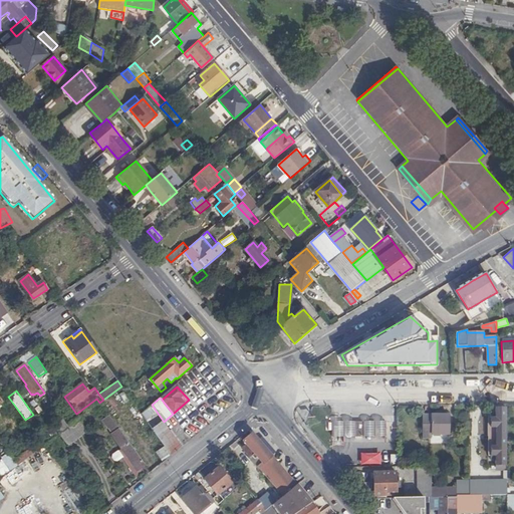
[(171,456),(182,447),(164,422),(152,405),(142,414),(164,447),(171,456)]
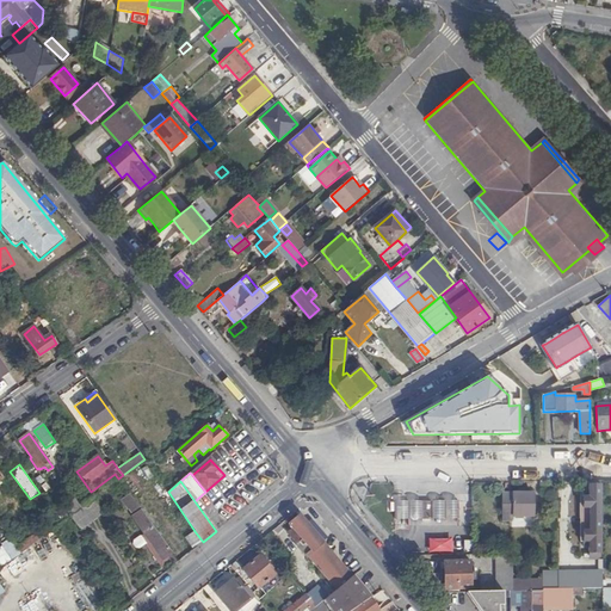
[(602,508),(602,485),(591,485),(591,492),(585,492),(585,499),(585,508),(588,508),(588,518),(588,528),(585,528),(585,537),(585,545),(591,545),(591,553),(602,553),(602,529),(602,518),(599,518),(599,508),(602,508)]
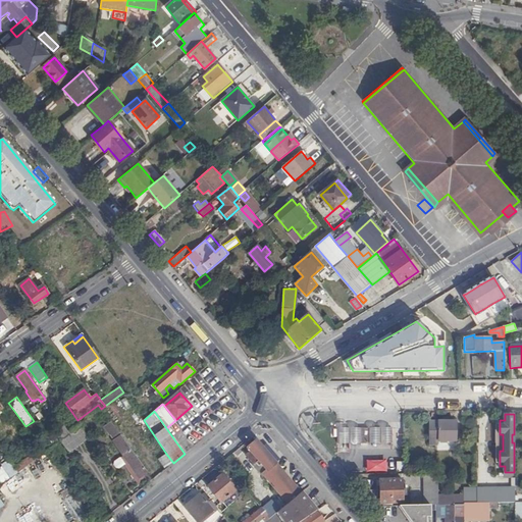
[(59,440),(72,431),(71,429),(79,424),(74,417),(66,423),(69,427),(57,437),(59,440)]
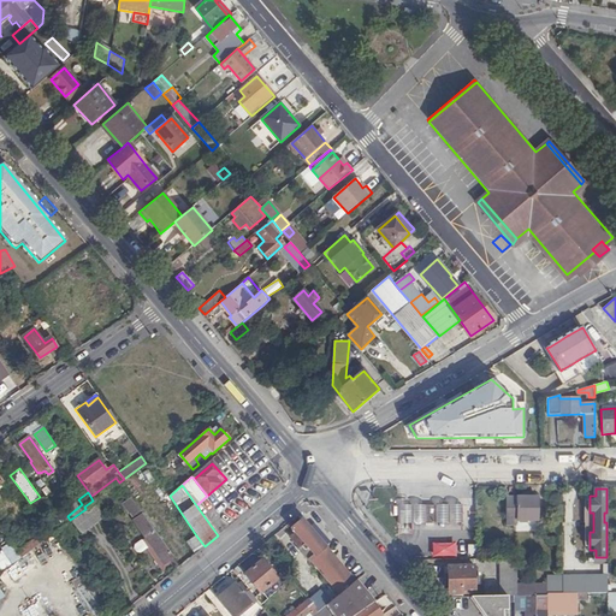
[(154,561),(163,572),(172,564),(176,569),(181,566),(169,550),(134,503),(130,497),(120,503),(128,513),(135,521),(160,557),(154,561)]
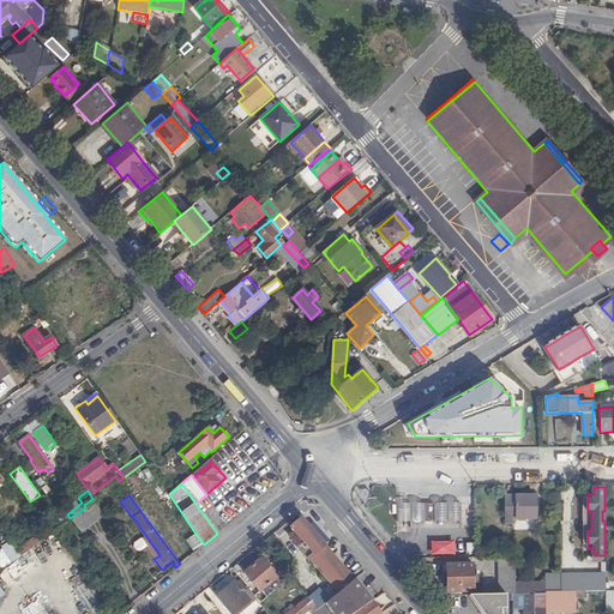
[(516,519),(516,497),(505,497),(505,523),(516,524),(516,519)]
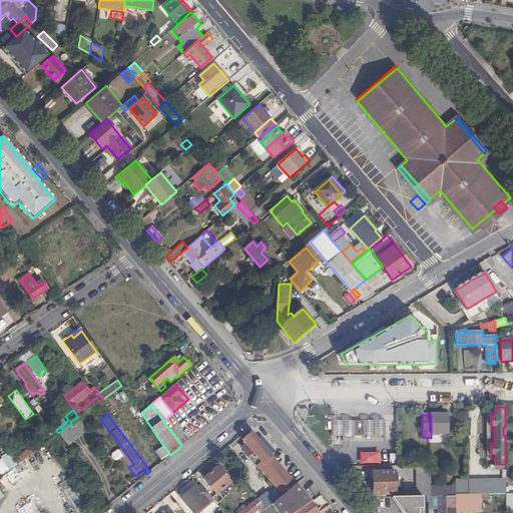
[(449,415),(431,415),(431,434),(449,433),(449,415)]
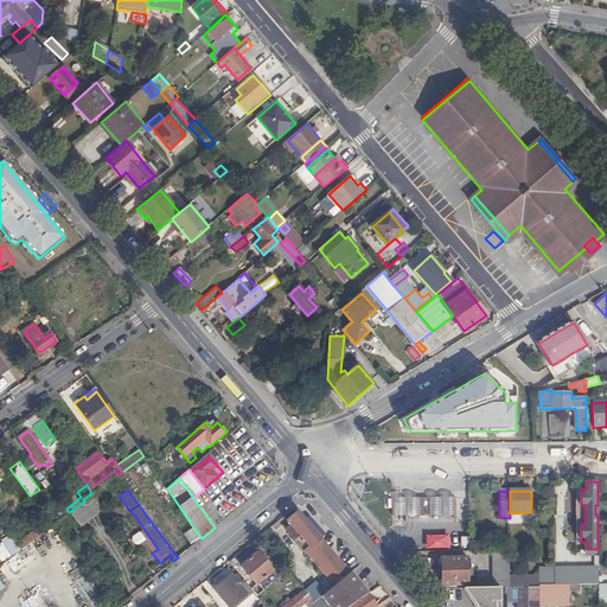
[(429,498),(429,517),(429,518),(457,517),(457,497),(429,498)]
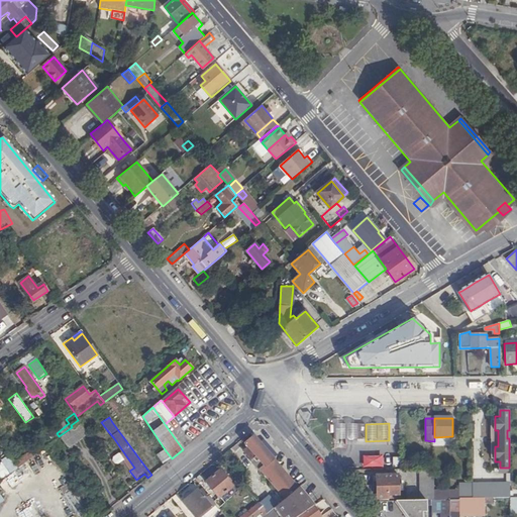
[(357,441),(366,440),(366,424),(365,425),(357,425),(357,441)]
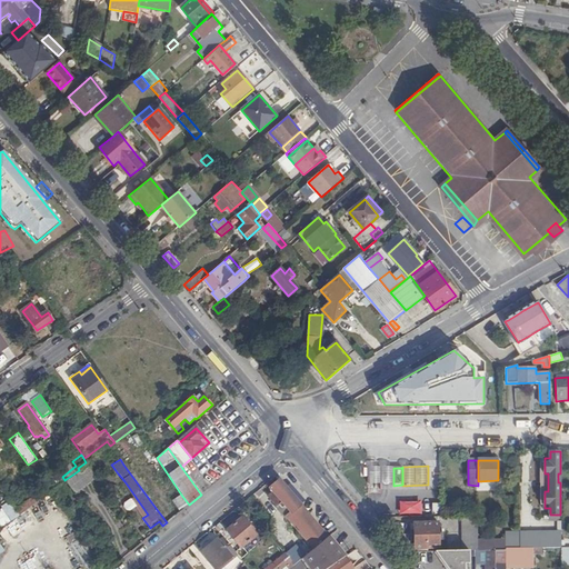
[(393,486),(393,468),(368,468),(369,487),(393,486)]
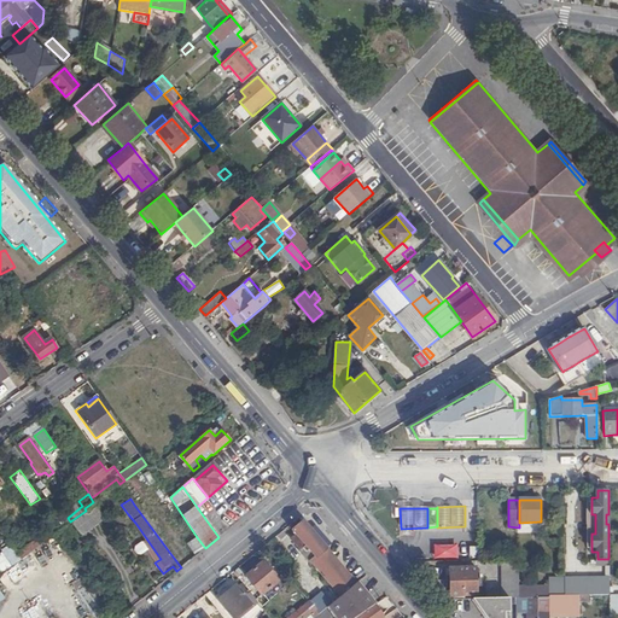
[(309,529),(303,522),(292,530),(297,535),(292,540),(299,549),(303,547),(307,551),(309,548),(316,557),(312,560),(342,595),(355,583),(326,551),(326,548),(310,529),(309,529)]
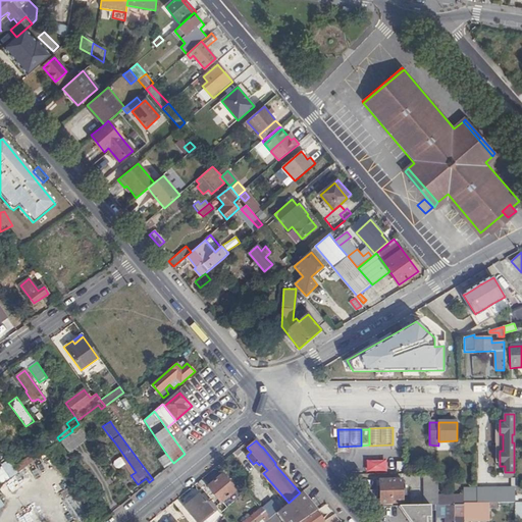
[(40,448),(36,452),(39,457),(46,451),(44,448),(42,450),(40,448)]
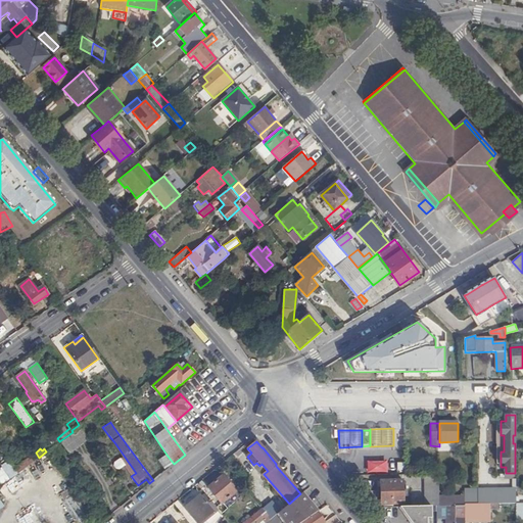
[(39,458),(36,453),(14,469),(17,474),(39,458)]
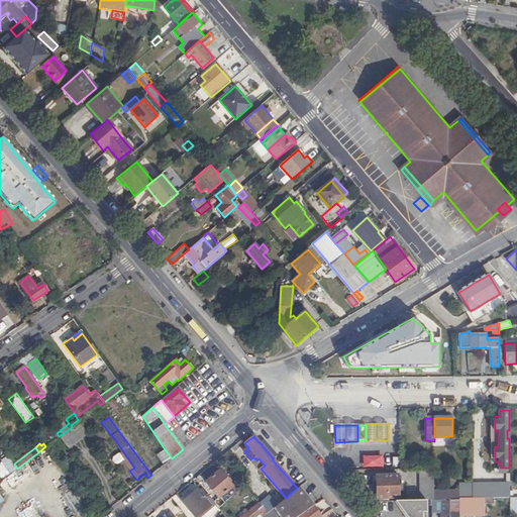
[(165,449),(157,455),(164,464),(172,458),(165,449)]
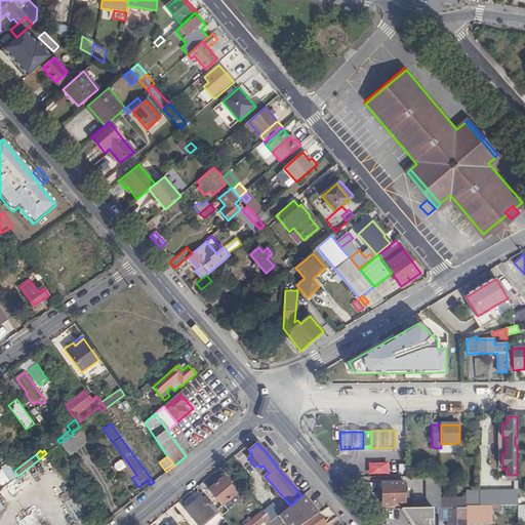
[(389,461),(367,462),(367,474),(390,474),(389,461)]
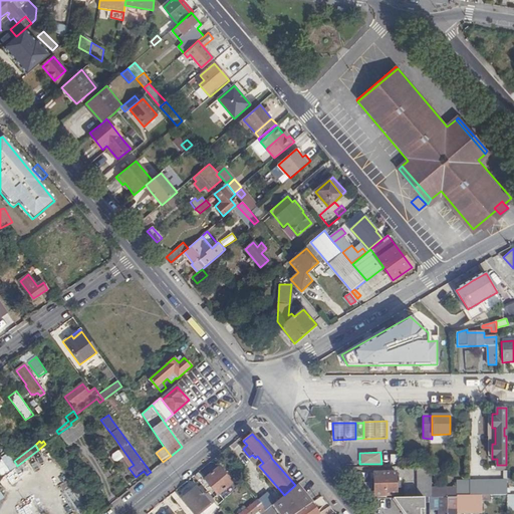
[(263,463),(257,456),(255,458),(252,455),(249,457),(258,467),(259,466),(263,463)]
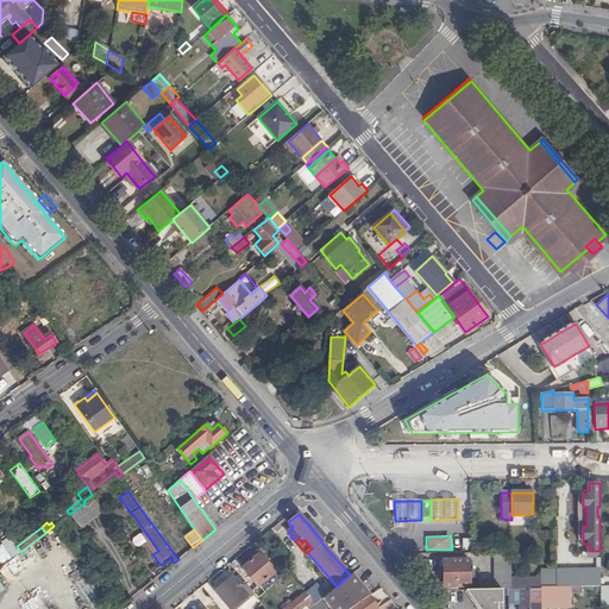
[(276,569),(261,550),(250,558),(251,560),(243,567),(258,586),(275,572),(274,571),(276,569)]
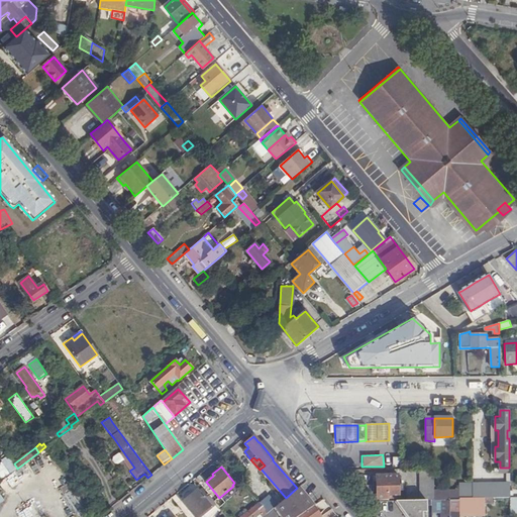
[(432,501),(435,501),(434,478),(434,469),(421,470),(422,501),(426,501),(432,501)]
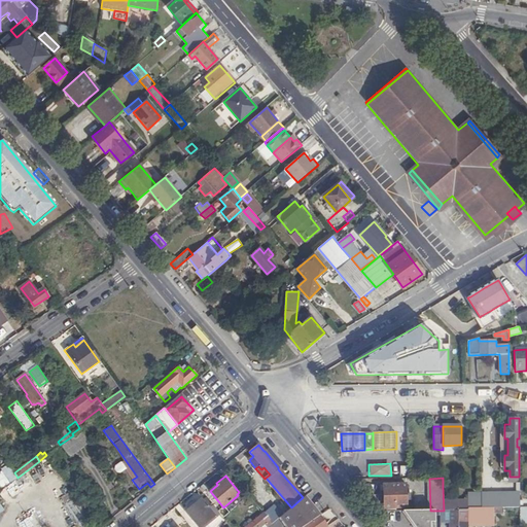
[(407,485),(384,485),(384,507),(408,507),(407,485)]
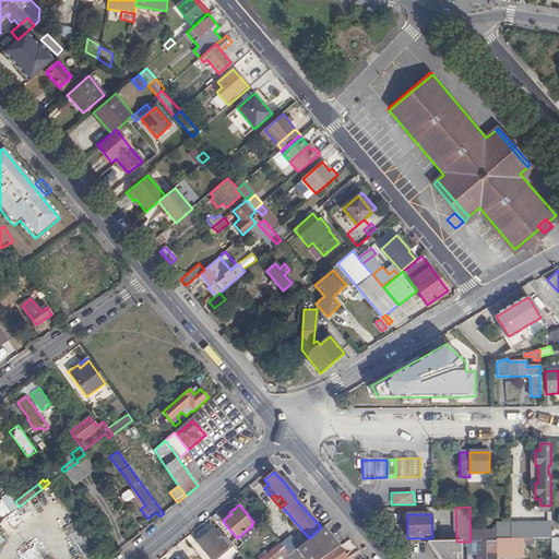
[(497,540),(497,538),(497,531),(475,531),(474,516),(470,516),(471,542),(477,542),(497,540)]
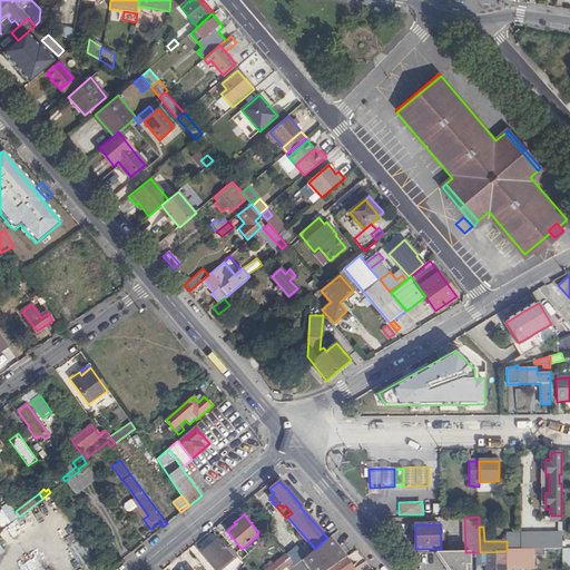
[(521,534),(507,534),(507,541),(507,549),(521,549),(521,534)]
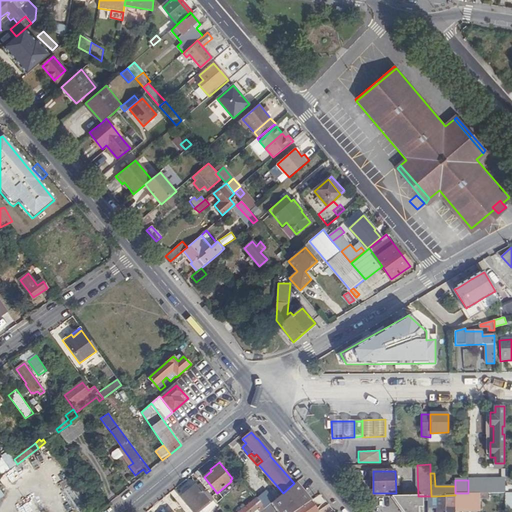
[(493,480),(468,480),(468,493),(481,493),(491,493),(493,493),(493,480)]
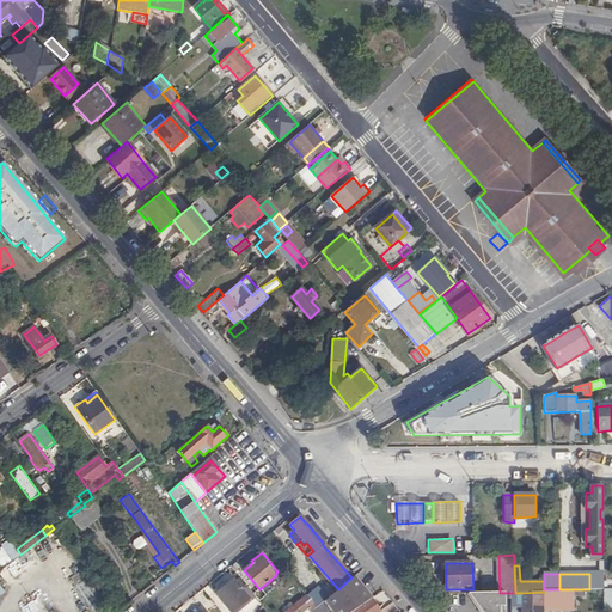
[(232,611),(255,595),(240,577),(236,581),(234,579),(215,594),(231,611),(232,611)]
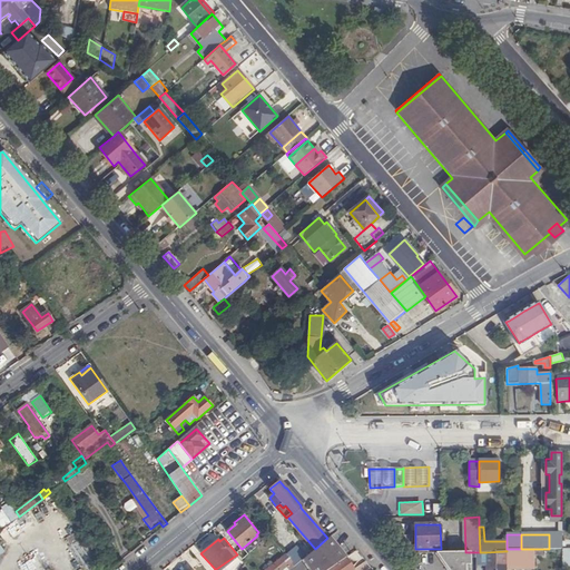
[(353,569),(354,569),(345,557),(333,542),(313,557),(324,569),(353,569)]
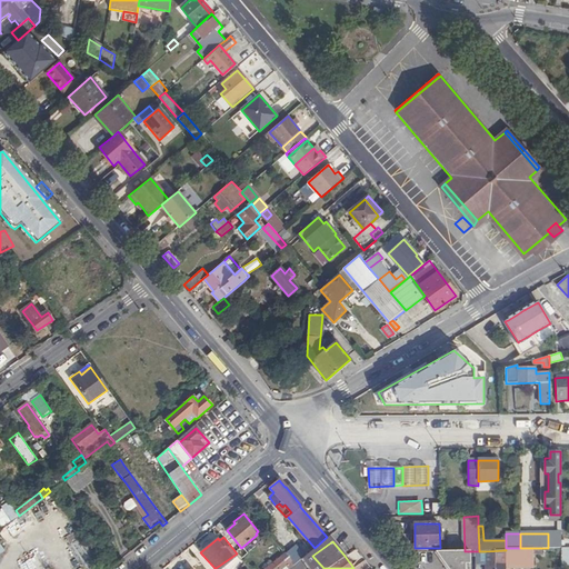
[(77,560),(88,553),(83,546),(72,553),(77,560)]
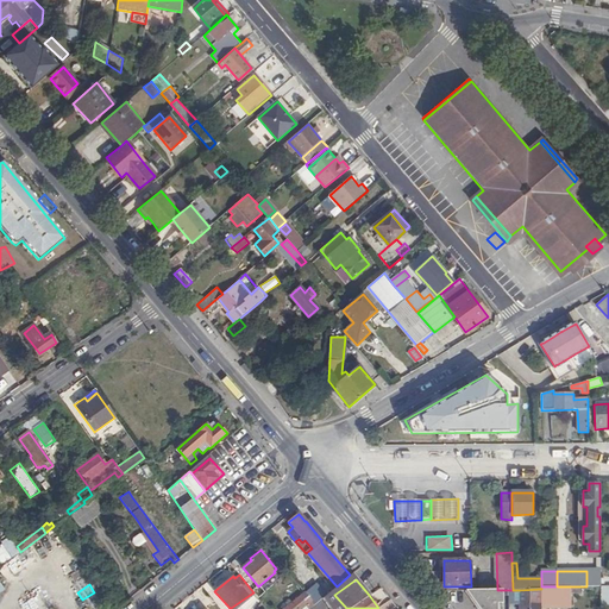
[(316,584),(306,594),(312,601),(315,606),(327,596),(316,584)]
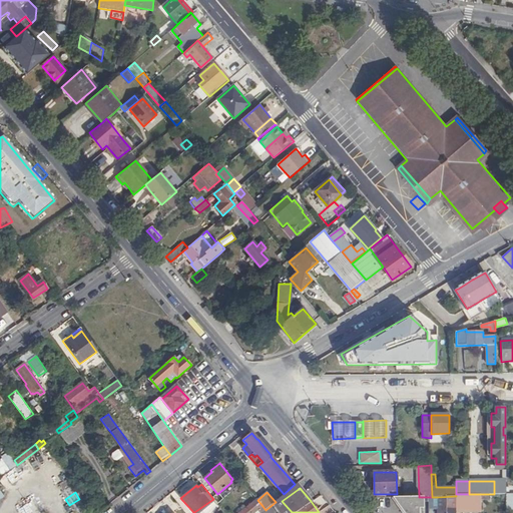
[(482,494),(469,494),(456,494),(456,496),(456,512),(458,512),(482,512),(482,500),(482,494)]
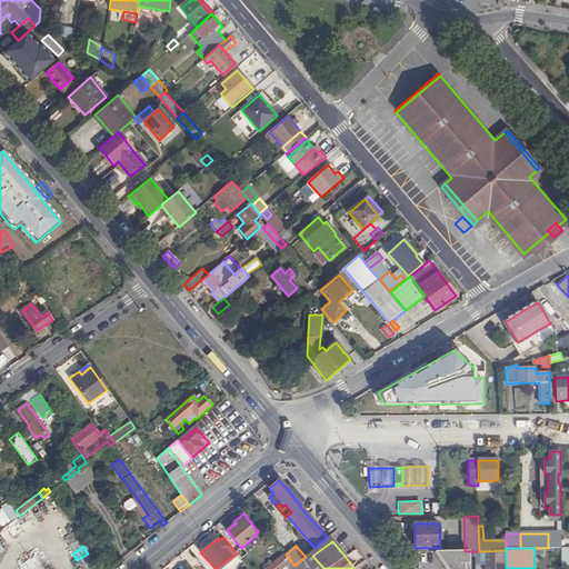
[(506,568),(506,550),(486,551),(486,553),(487,568),(486,568),(506,568)]
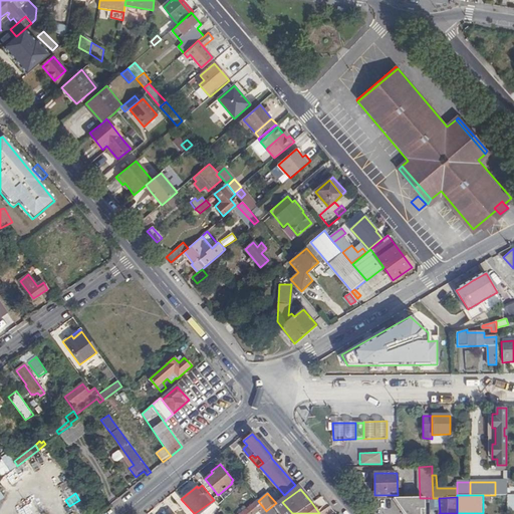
[(420,498),(394,499),(404,513),(420,513),(420,509),(420,498)]
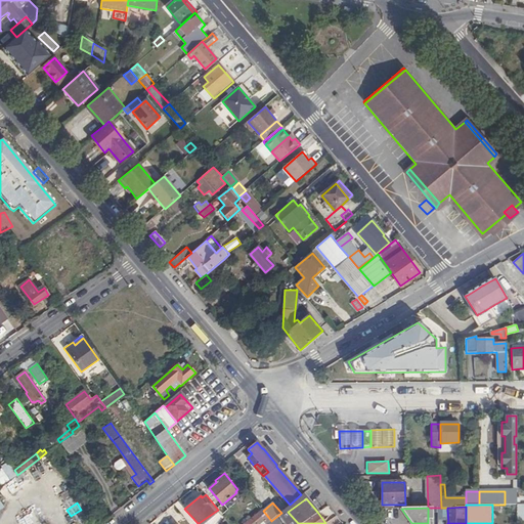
[(438,510),(438,523),(448,523),(447,510),(447,508),(441,508),(438,508),(438,510)]
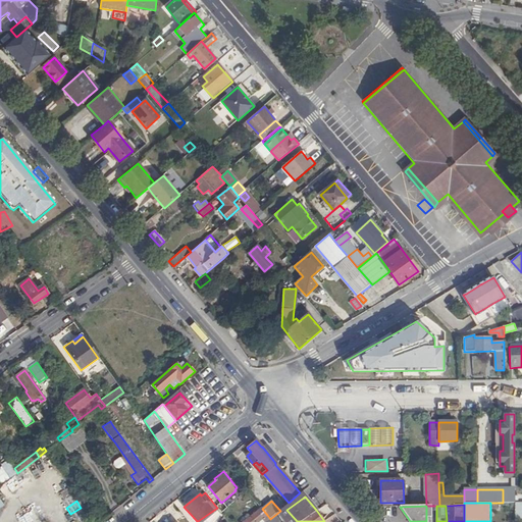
[(258,521),(267,515),(262,509),(246,521),(258,521)]
